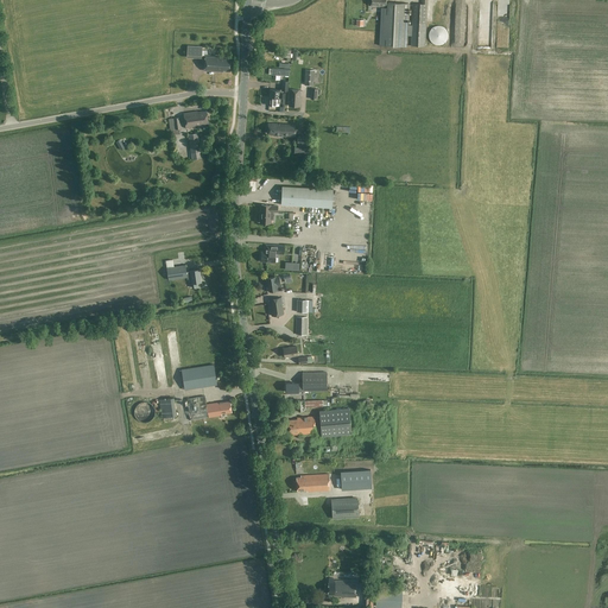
[(413,4),(412,25),(407,25),(409,4),(387,2),(387,8),(381,7),(379,45),(406,46),(406,36),(411,36),(411,46),(425,46),(426,0),(422,0),(422,5),(413,4)]
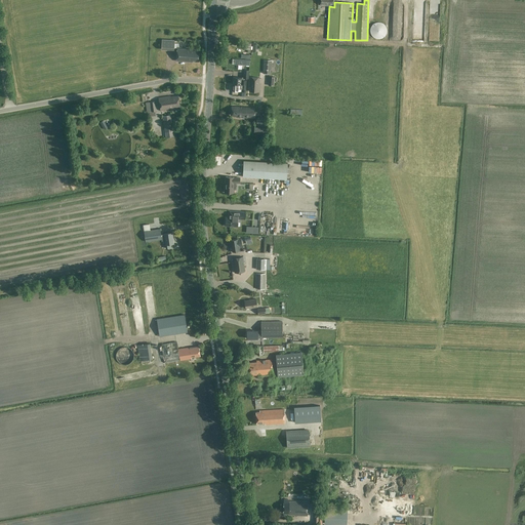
[(379,23),(378,23),(377,23),(376,23),(375,23),(374,24),(373,25),(372,25),(371,26),(371,27),(371,28),(370,29),(370,30),(370,32),(370,33),(371,34),(371,35),(372,36),(373,37),(374,38),(375,38),(376,39),(379,39),(380,39),(381,38),(382,38),(384,37),(385,36),(386,36),(386,34),(387,32),(387,31),(387,30),(387,29),(387,28),(386,27),(386,26),(385,25),(384,25),(382,24),(381,23),(380,23),(379,23)]
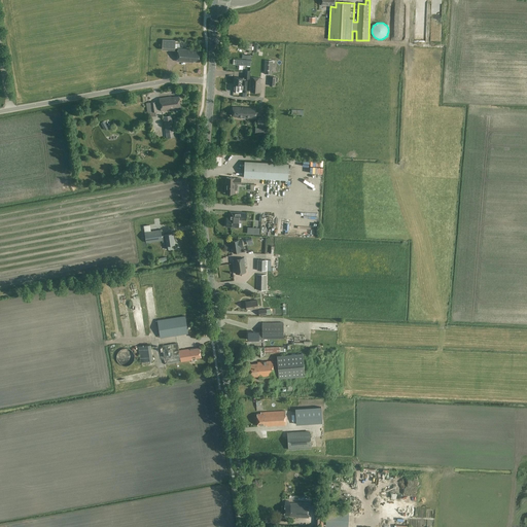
[(175,48),(177,48),(177,47),(180,47),(180,43),(175,43),(176,40),(163,39),(163,47),(175,48)]
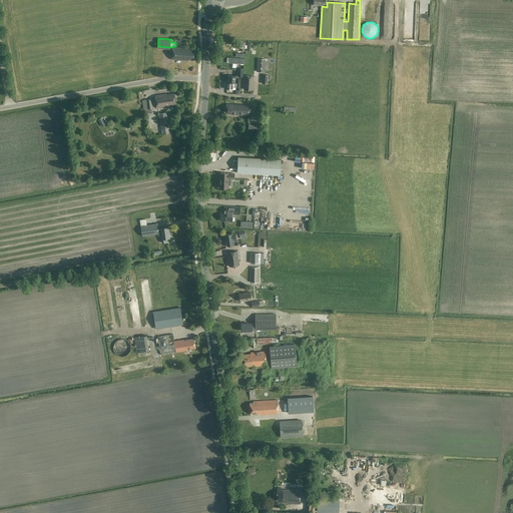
[(236,48),(242,49),(241,51),(245,51),(245,47),(245,43),(237,42),(236,48)]
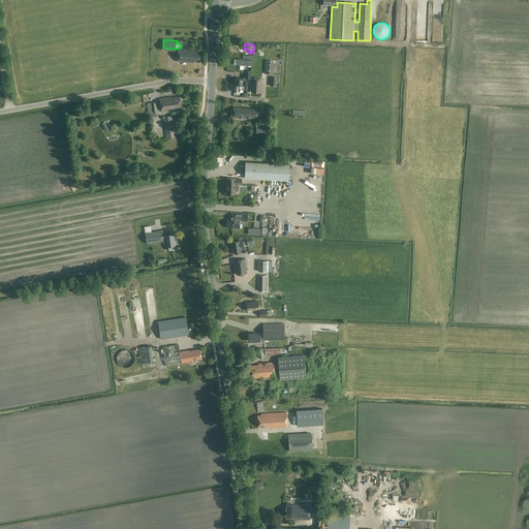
[(179,49),(178,61),(194,62),(194,61),(200,61),(201,52),(192,52),(192,50),(179,49)]
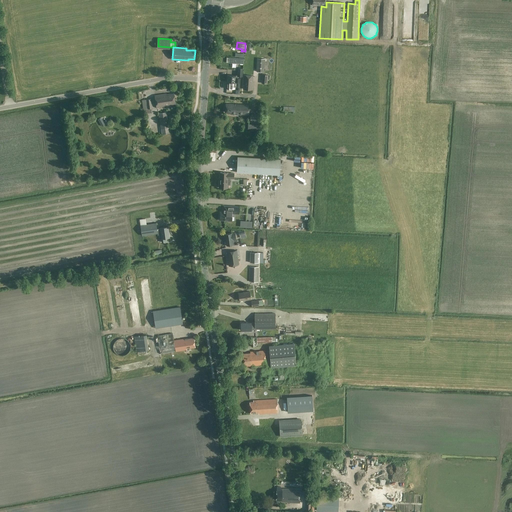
[(257,58),(256,72),(264,72),(265,59),(257,58)]
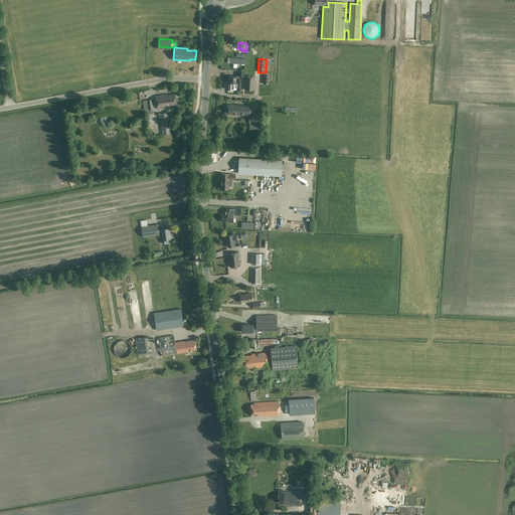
[(245,75),(244,90),(253,91),(254,76),(245,75)]
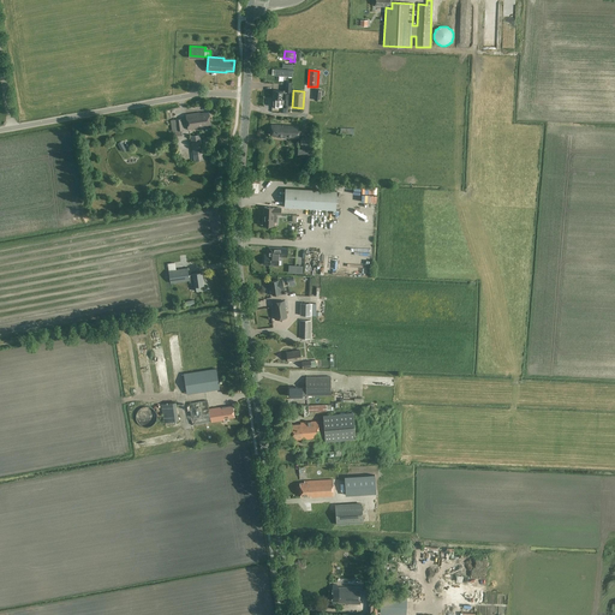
[(282,107),(282,97),(273,96),(272,106),(282,107)]
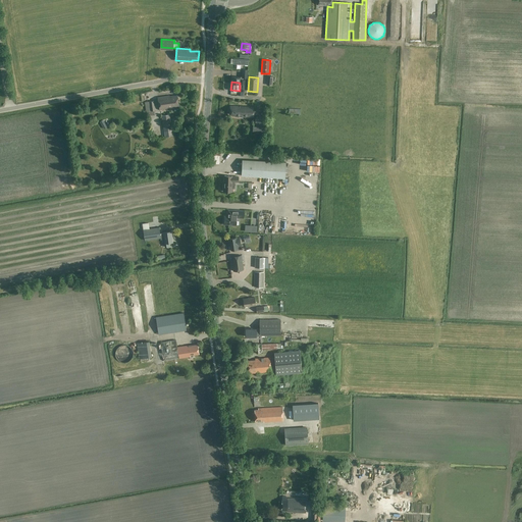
[(170,96),(170,95),(158,97),(160,109),(173,107),(173,106),(178,106),(177,95),(174,96),(174,95),(170,96)]
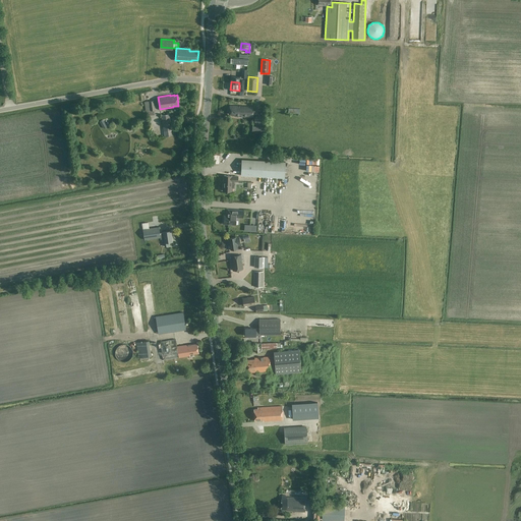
[(146,112),(149,111),(149,115),(155,114),(155,110),(154,101),(145,102),(146,112)]
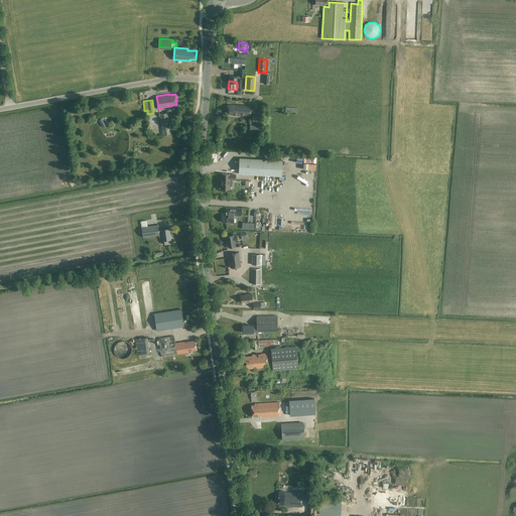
[(251,106),(228,105),(227,113),(233,114),(233,115),(250,116),(251,106)]
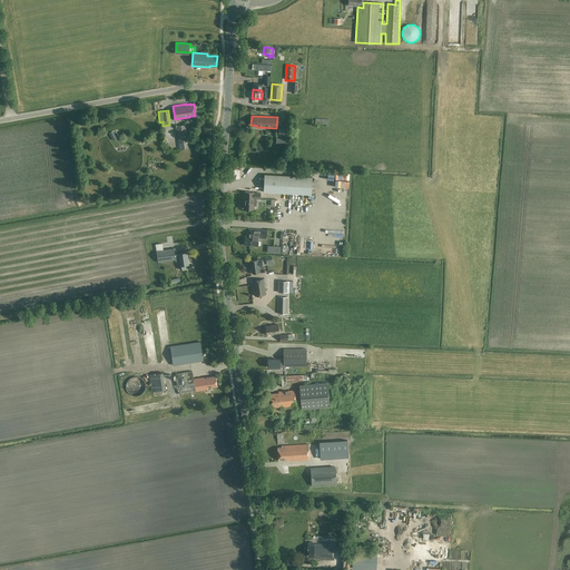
[(176,126),(179,149),(189,147),(186,125),(176,126)]
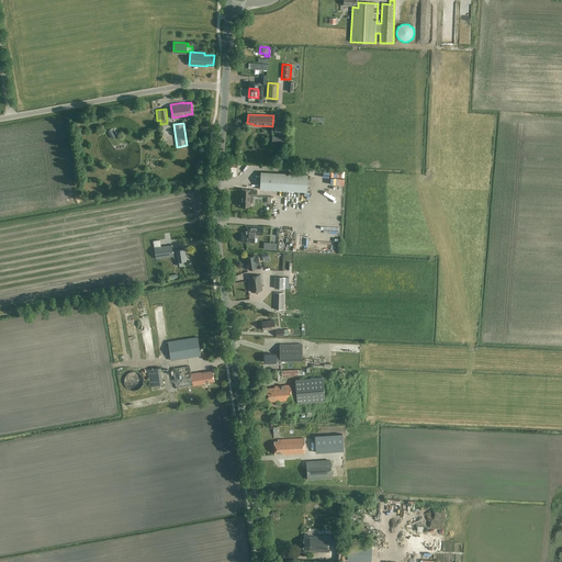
[(261,172),(260,189),(306,192),(307,175),(261,172)]
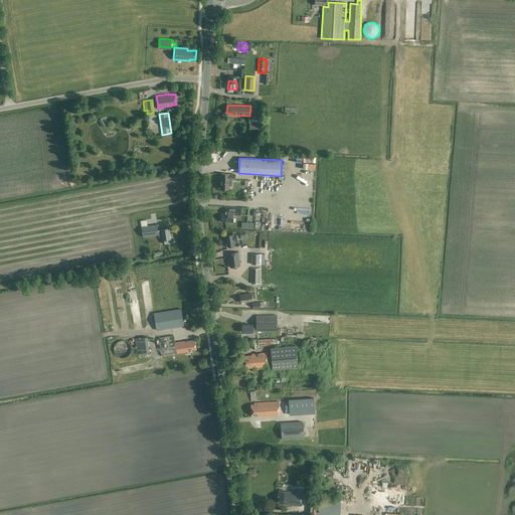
[(231,185),(232,179),(235,179),(235,174),(221,174),(221,184),(221,189),(229,189),(229,185),(231,185)]
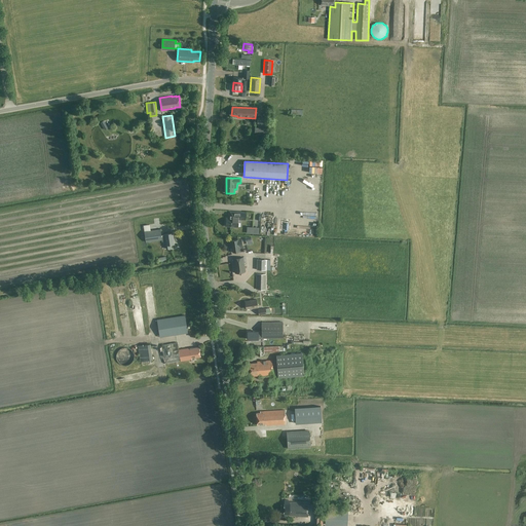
[(238,227),(238,219),(246,220),(247,213),(236,212),(230,212),(229,219),(226,218),(226,226),(238,227)]
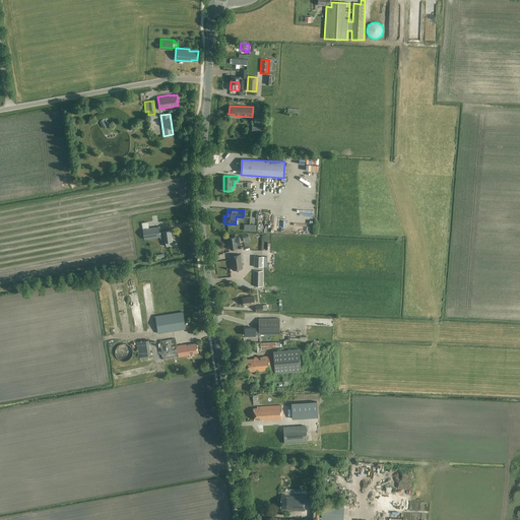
[(160,240),(164,239),(165,247),(170,246),(169,242),(172,241),(171,231),(163,232),(159,233),(158,226),(142,229),(144,239),(159,237),(160,240)]
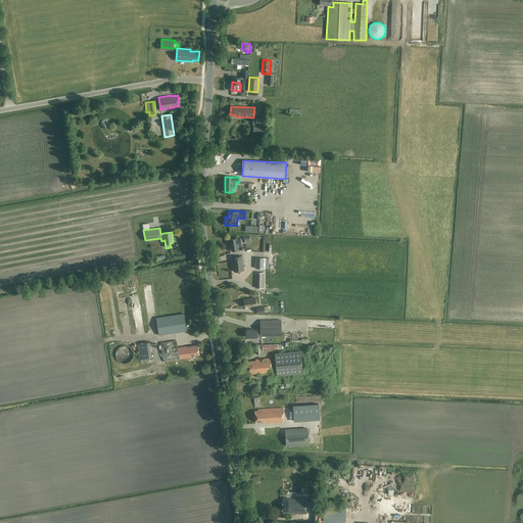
[(240,238),(229,239),(230,244),(231,244),(231,246),(230,247),(230,249),(231,250),(238,249),(238,245),(241,245),(240,238)]
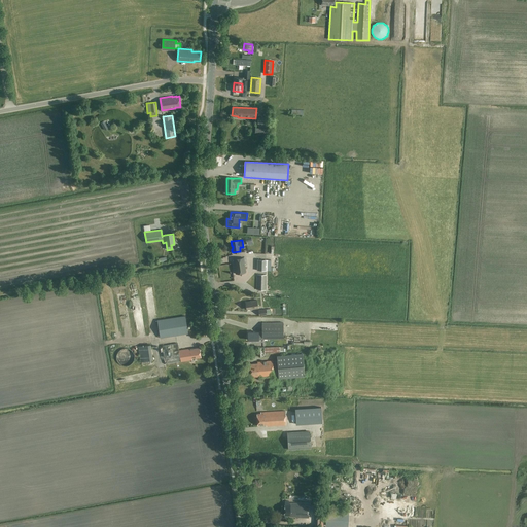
[(246,272),(245,264),(247,264),(246,257),(234,259),(236,274),(246,272)]
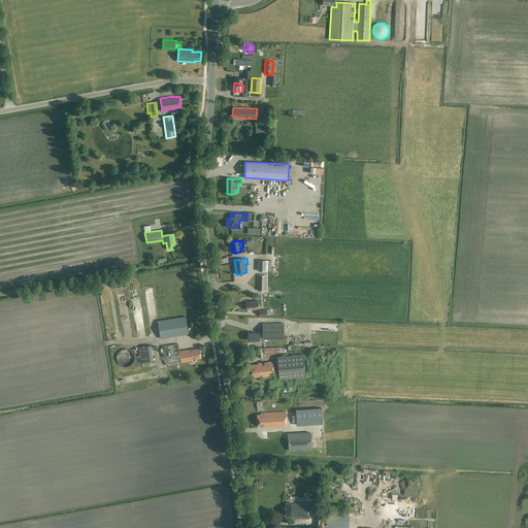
[(269,264),(267,264),(267,262),(258,261),(258,271),(269,271),(269,264)]
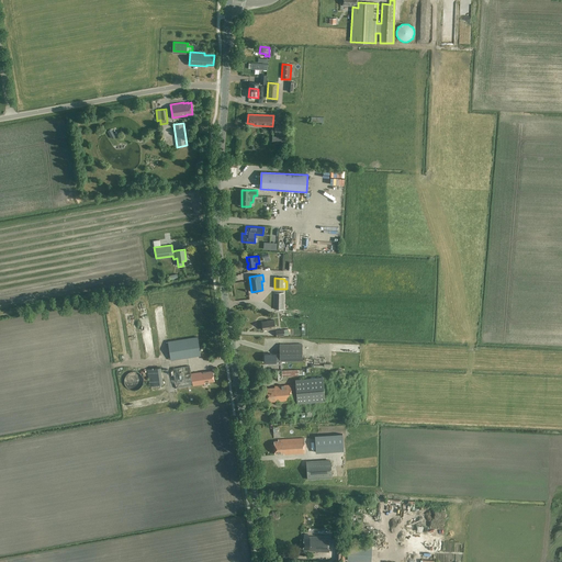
[(283,310),(283,293),(274,293),(273,308),(283,310)]
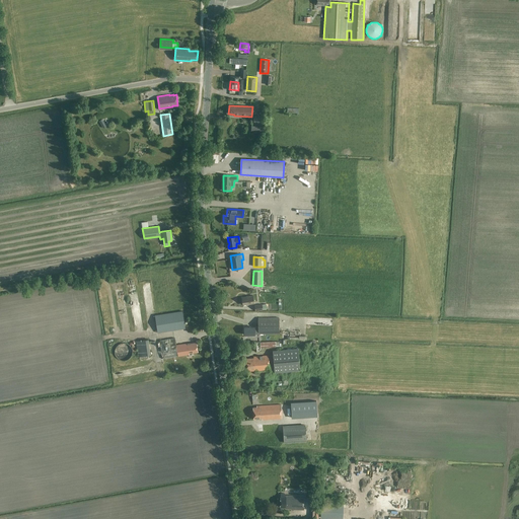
[(248,296),(242,298),(243,304),(247,304),(254,303),(252,295),(248,296)]
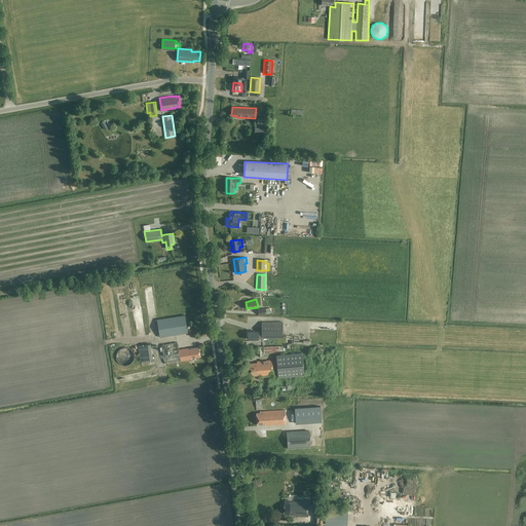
[(185,315),(157,320),(160,337),(188,333),(185,315)]
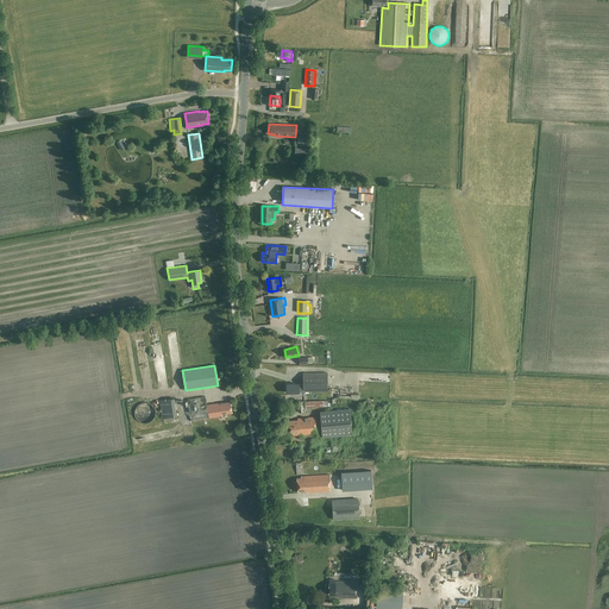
[(299,384),(287,384),(287,393),(299,393),(327,391),(327,372),(303,374),(303,384),(299,384)]
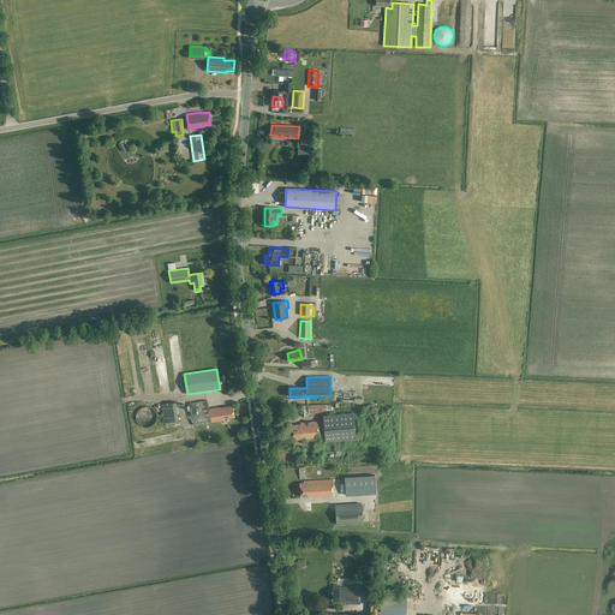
[(208,400),(189,404),(192,425),(224,421),(224,418),(234,417),(233,405),(209,408),(208,400)]
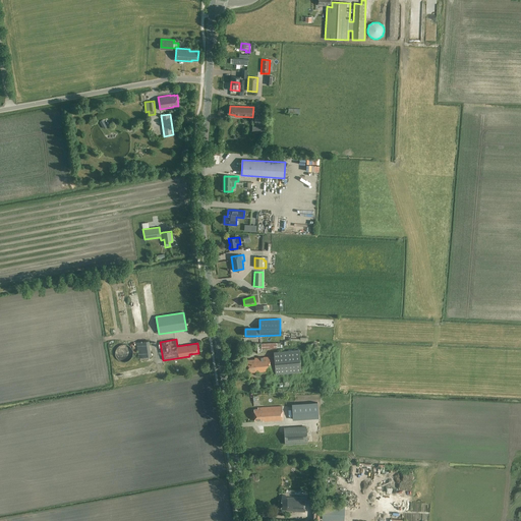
[(149,341),(141,342),(136,343),(138,358),(152,356),(149,341)]
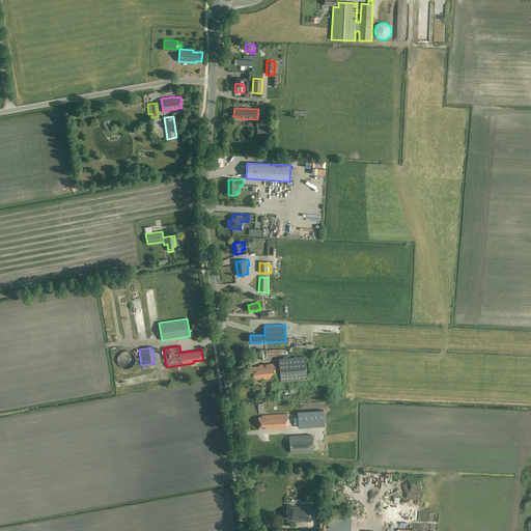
[(260,360),(263,360),(268,360),(267,358),(267,356),(282,355),(282,350),(260,351),(260,360)]
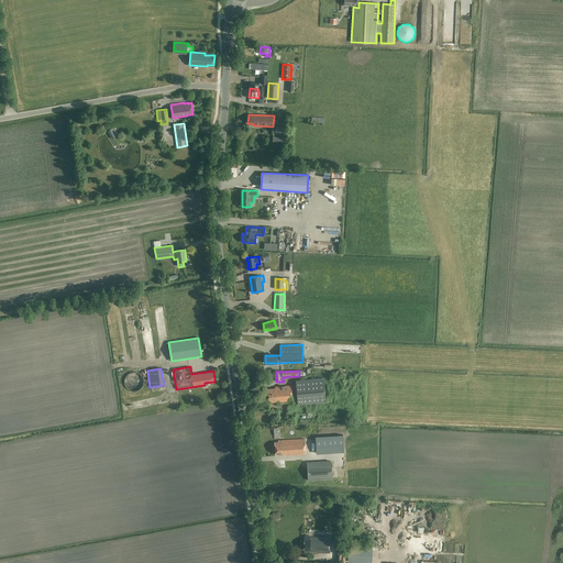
[(275,388),(266,389),(267,401),(272,401),(272,403),(293,400),(293,403),(298,401),(298,404),(326,401),(323,378),(296,381),(296,385),(275,387),(275,388)]
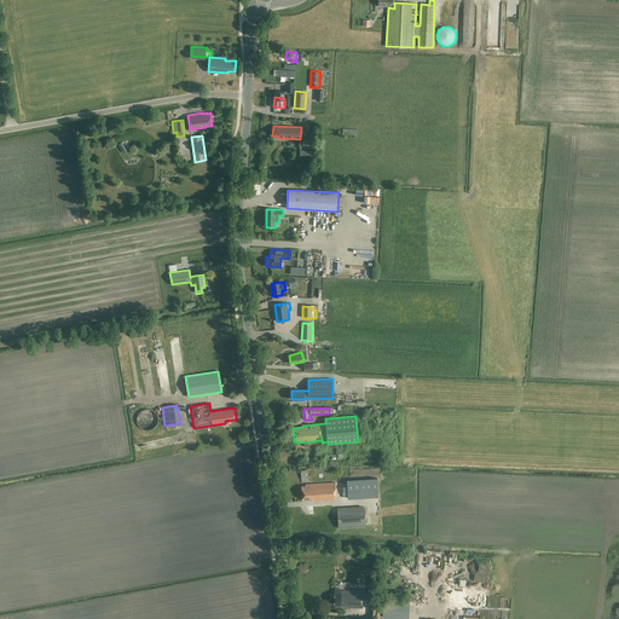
[(364,495),(362,480),(351,482),(350,479),(342,480),(345,498),(364,495)]
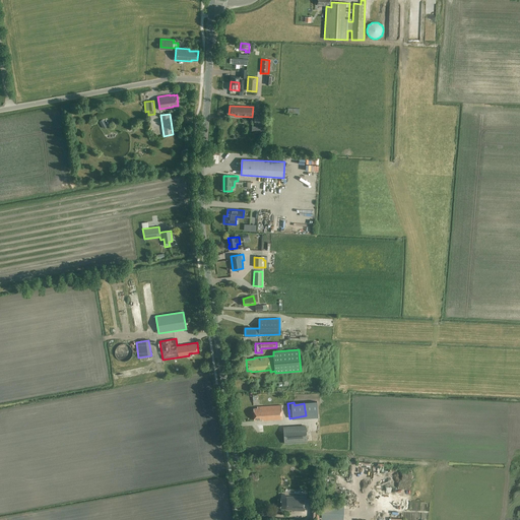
[(257,408),(254,408),(254,419),(263,419),(263,420),(282,419),(281,405),(257,406),(257,408)]
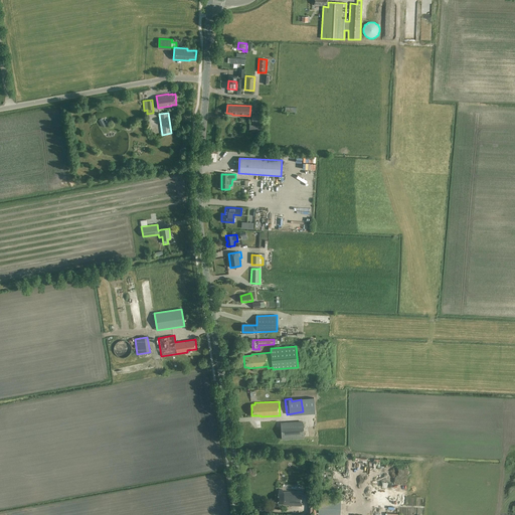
[(304,438),(303,421),(281,423),(282,439),(304,438)]
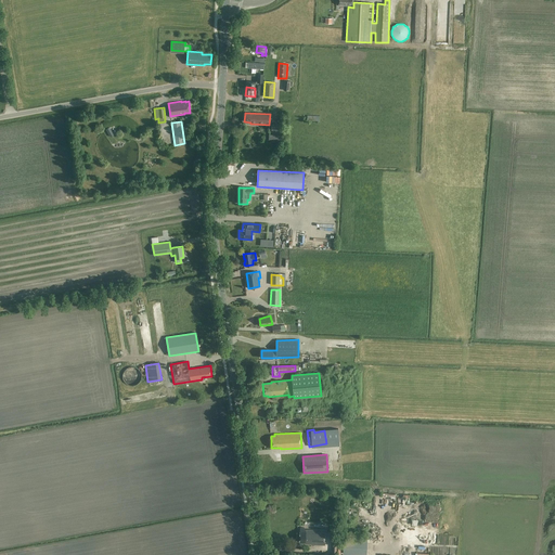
[(305,528),(300,528),(299,544),(304,544),(304,542),(306,542),(305,544),(325,545),(325,530),(305,530),(305,528)]
